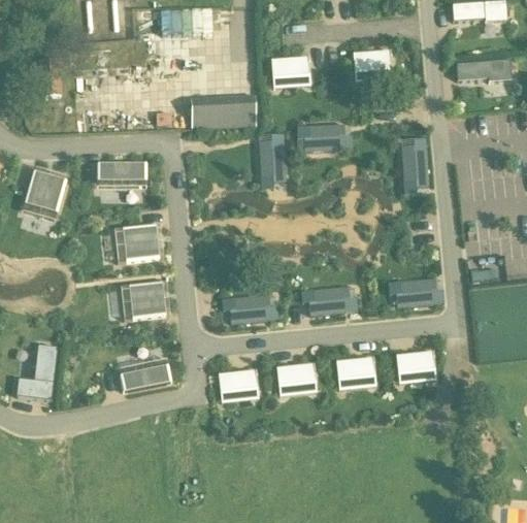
[(503,1),(453,5),(454,21),(485,19),(485,20),(505,19),(503,1)]
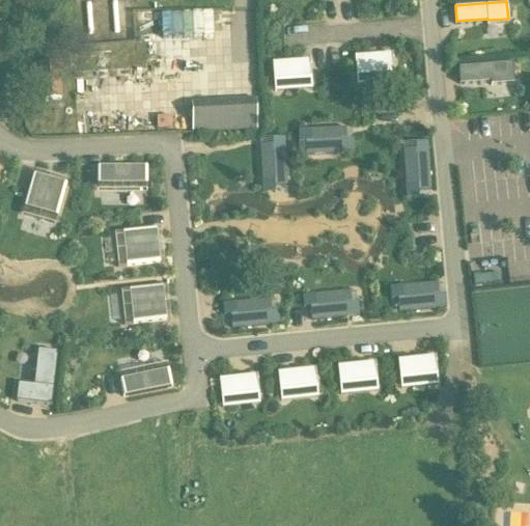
[(214,18),(213,30),(230,31),(230,19),(214,18)]
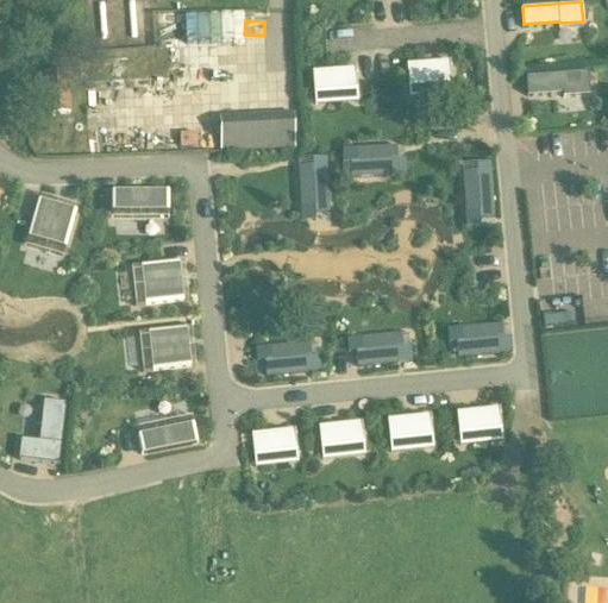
[(451,56),(407,60),(409,80),(452,77),(451,56)]
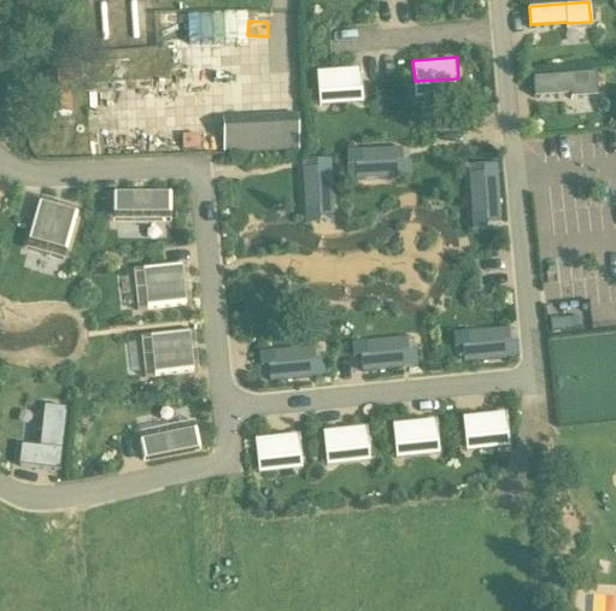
[(361,65),(317,69),(320,89),(363,86),(361,65)]
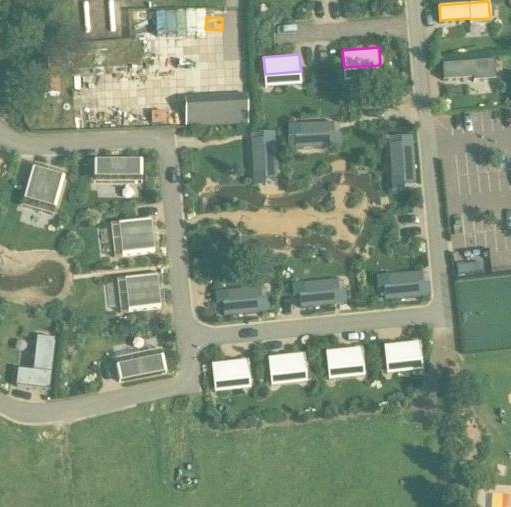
[(40,79),(24,80),(26,96),(41,95),(41,94),(59,92),(56,57),(38,59),(40,79)]
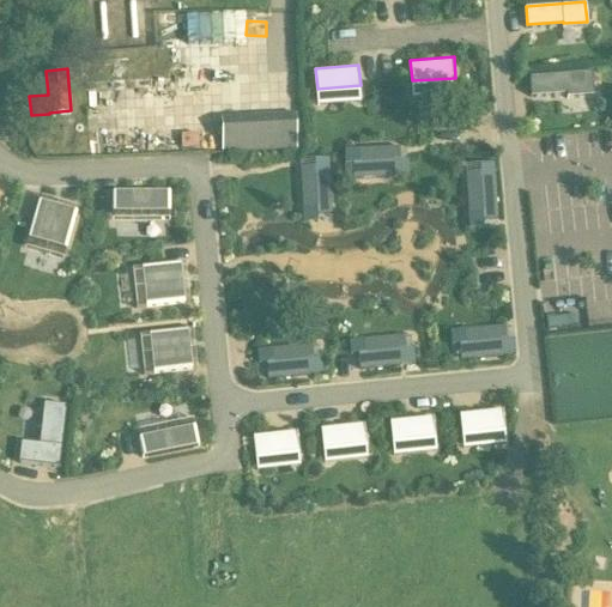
[(589,70),(531,74),(532,93),(568,91),(568,92),(592,91),(589,70)]
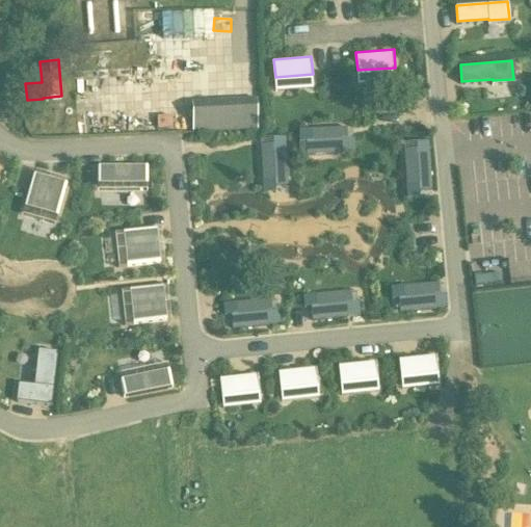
[(327,69),(326,106),(351,106),(351,69),(327,69)]
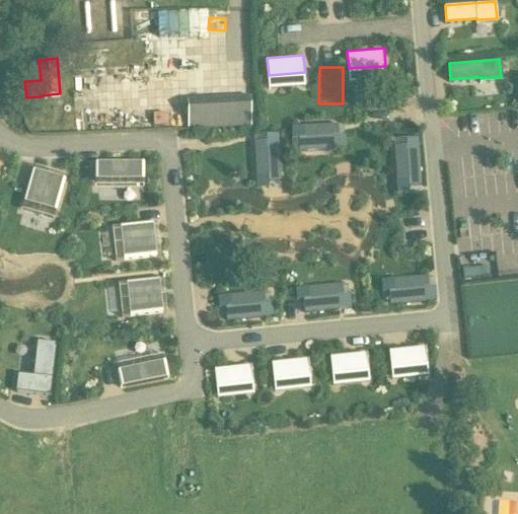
[(234,124),(233,82),(220,83),(222,124),(234,124)]
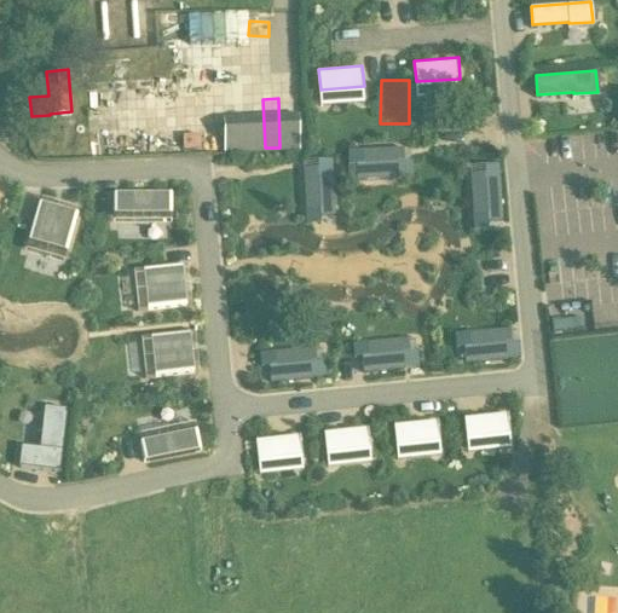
[(261,114),(224,115),(225,150),(263,149),(261,114)]
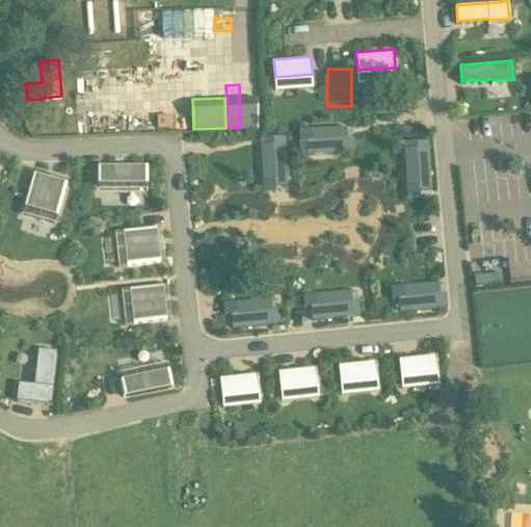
[(313,139),(307,140),(308,152),(343,151),(342,138),(348,138),(347,125),(312,127),(313,139)]
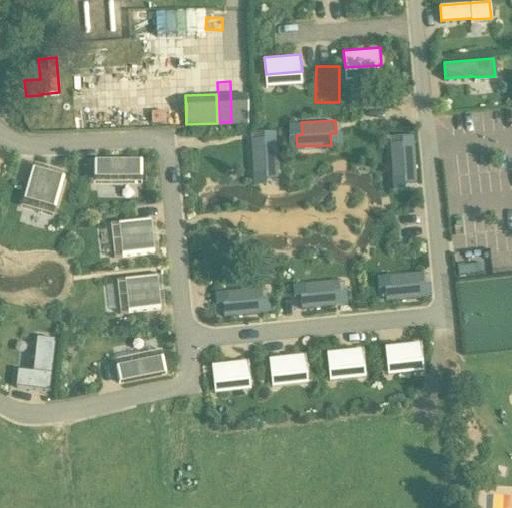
[(265,137),(251,138),(253,171),(266,171),(266,177),(278,176),(276,142),(265,142),(265,137)]
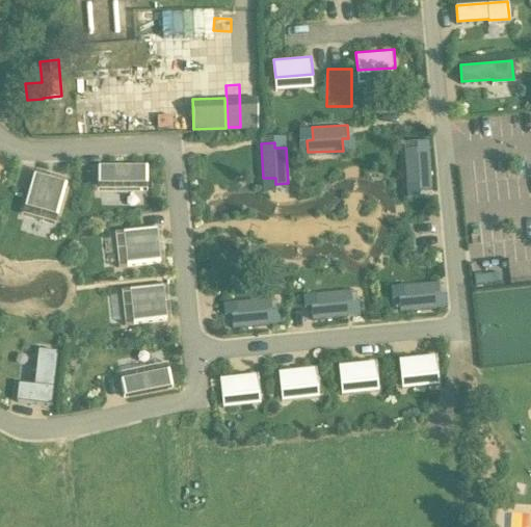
[(417,147),(404,148),(407,183),(419,182),(419,188),(432,187),(430,152),(417,153),(417,147)]
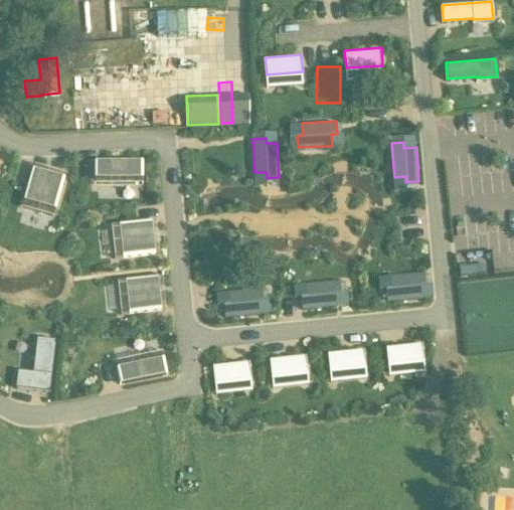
[(146,159),(95,159),(95,176),(146,176),(146,159)]
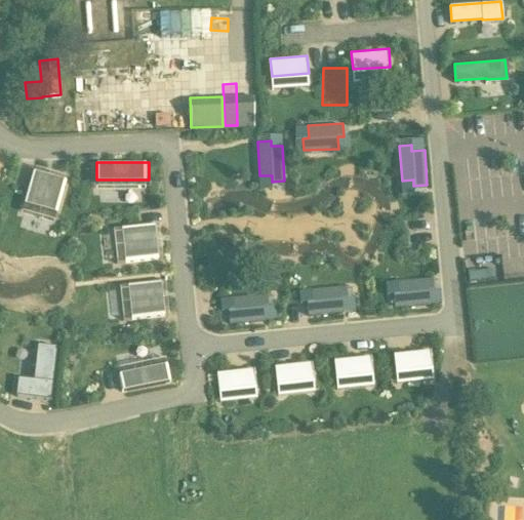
[(34,169),(25,201),(56,210),(66,178),(34,169)]
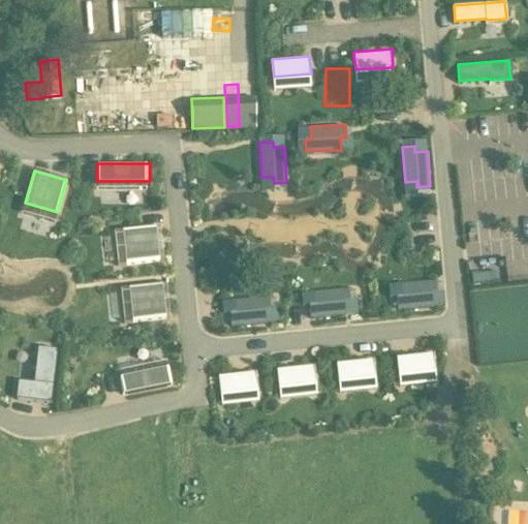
[(96,218),(134,219),(134,204),(96,203),(96,218)]
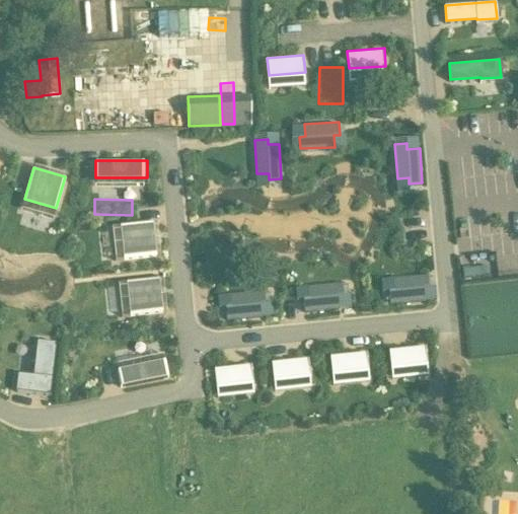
[(153,221),(121,224),(124,257),(157,252),(153,221)]
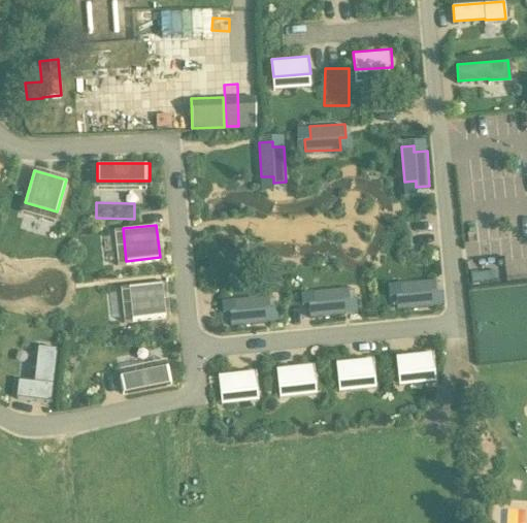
[(402,294),(396,295),(397,306),(432,303),(431,292),(437,291),(435,279),(401,282),(402,294)]
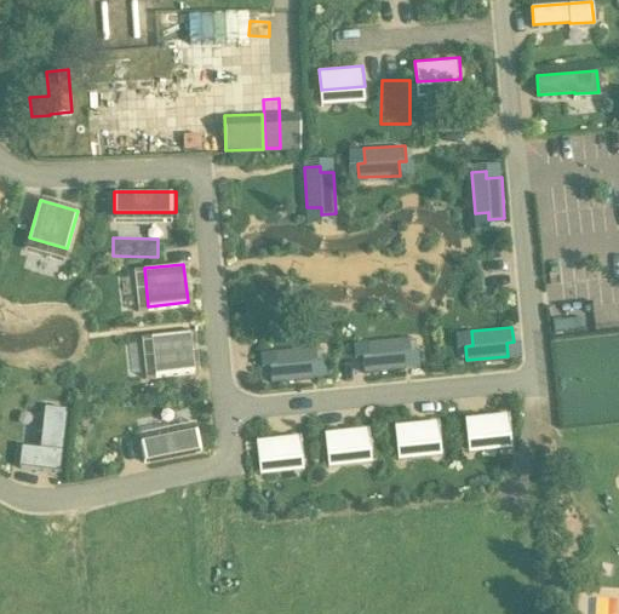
[(190,331),(152,336),(156,374),(195,369),(190,331)]
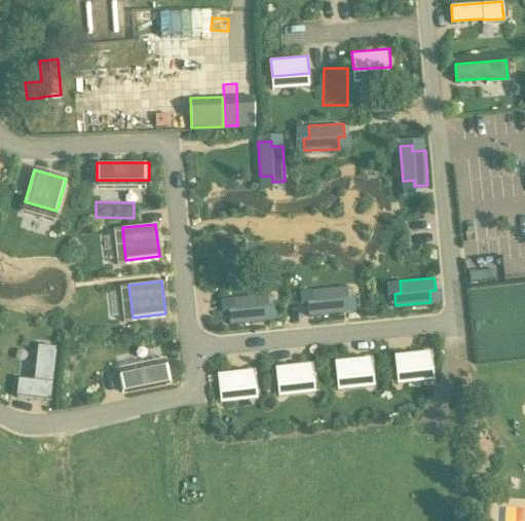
[(313,301),(308,302),(309,313),(343,310),(342,299),(348,298),(347,286),(312,289),(313,301)]
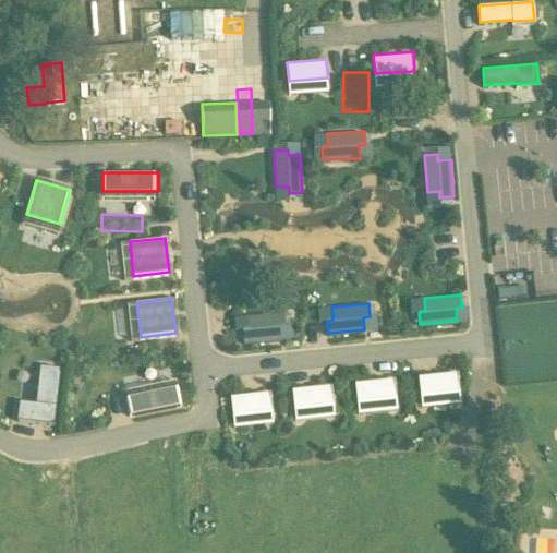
[(250,328),(243,329),(244,341),(281,338),(280,326),(287,325),(286,312),(249,315),(250,328)]
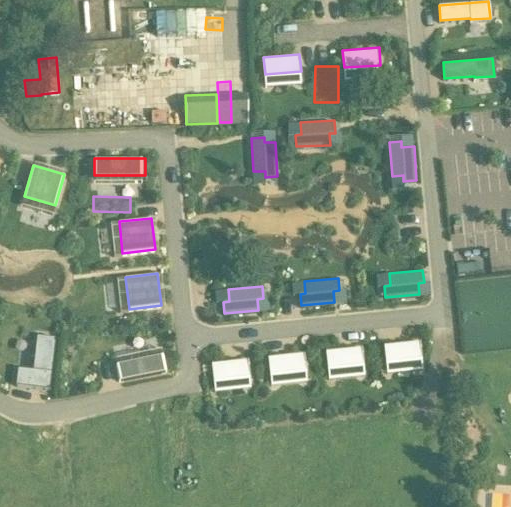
[(337,294),(336,308),(378,309),(378,295),(337,294)]
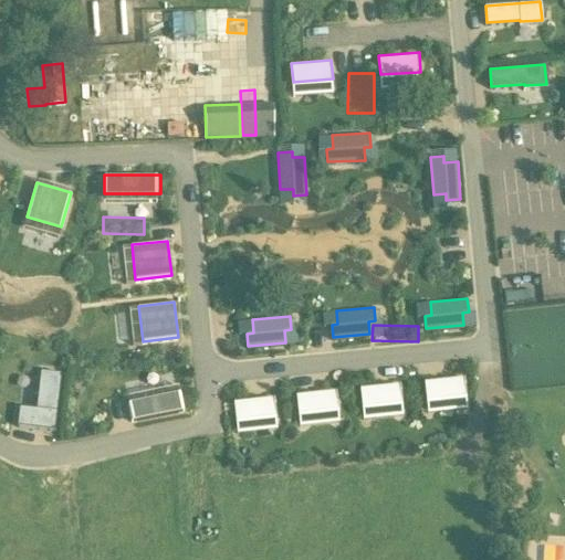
[(41,370),(37,407),(20,404),(18,423),(55,428),(62,372),(41,370)]
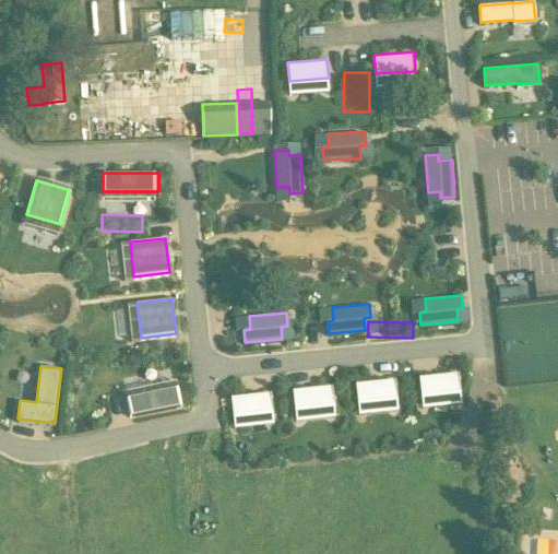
[(459,372),(419,375),(422,393),(461,390),(459,372)]
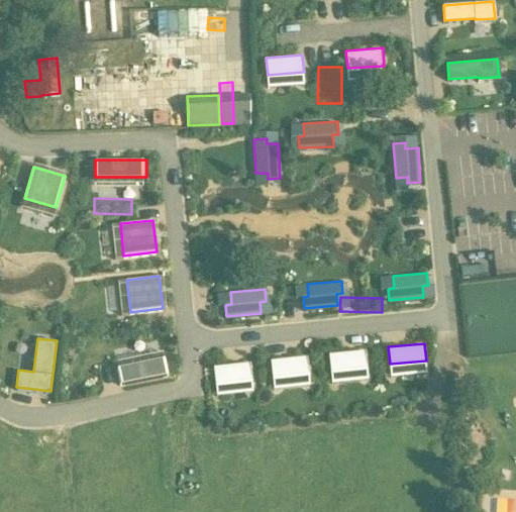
[(366,348),(329,352),(331,370),(368,366),(366,348)]
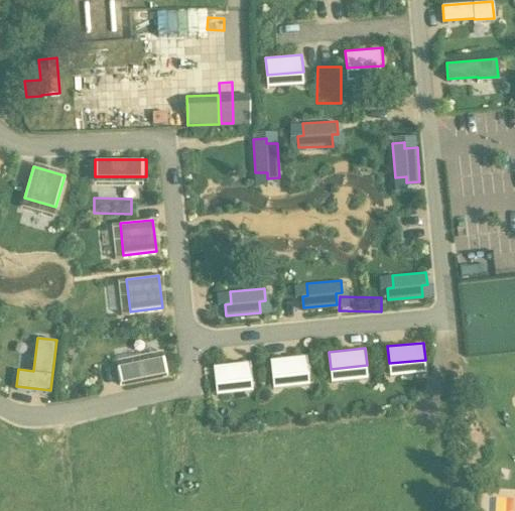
[(307,354),(271,358),(272,375),(308,371),(307,354)]
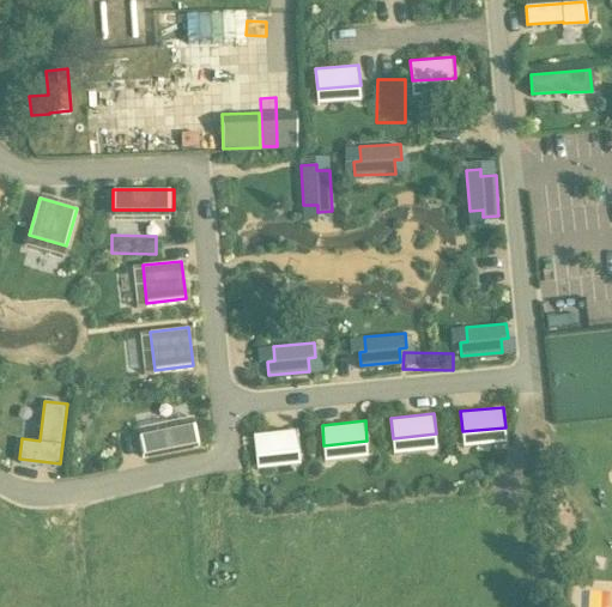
[(199,443),(195,424),(140,435),(144,454),(199,443)]
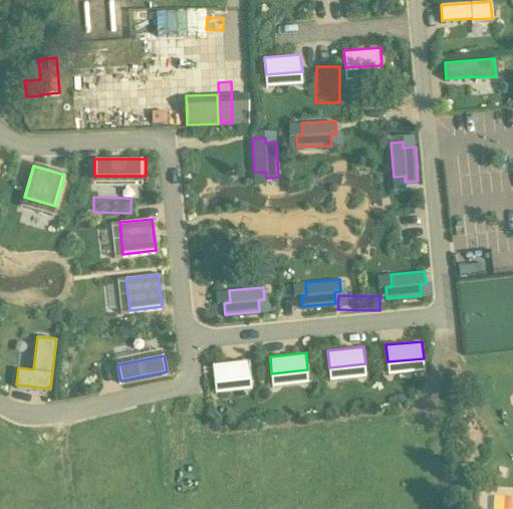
[(249,358),(213,362),(215,379),(251,375),(249,358)]
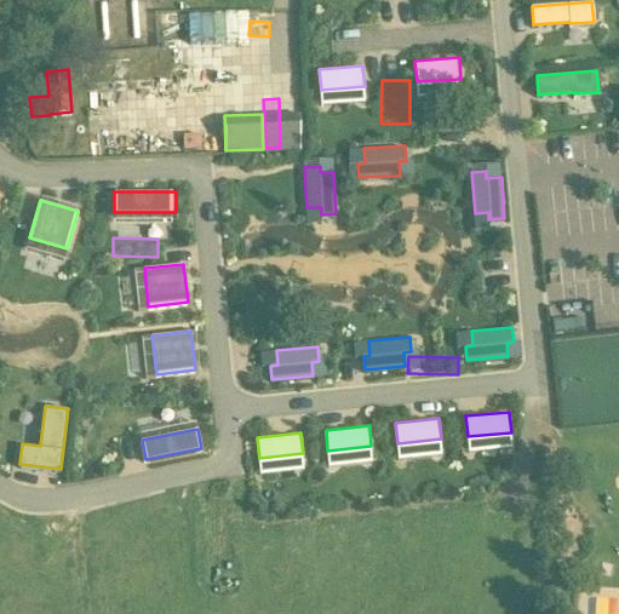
[(33,613),(33,595),(22,596),(22,613),(33,613)]
